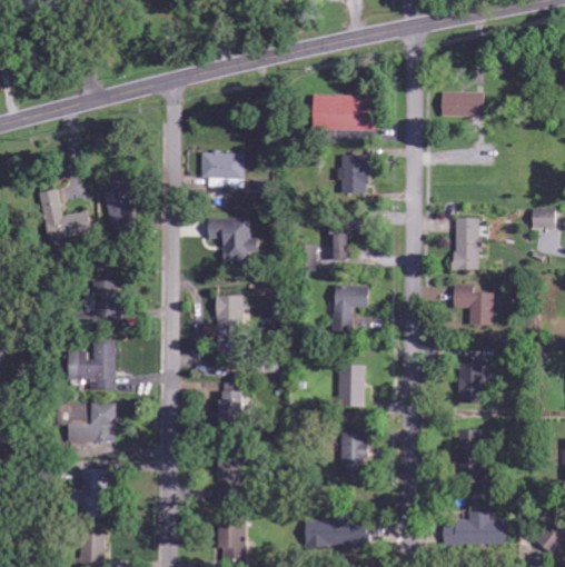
[(483,116),(483,91),(440,91),(440,115),(483,116)]
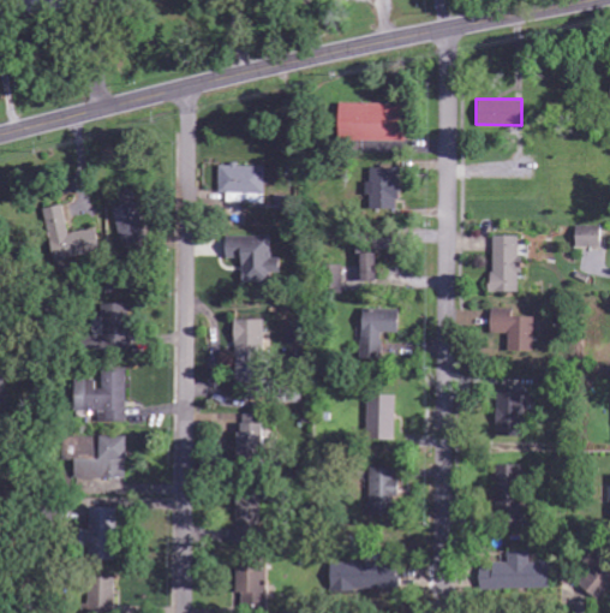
[(404,141),(405,102),(339,101),(338,140),(404,141)]
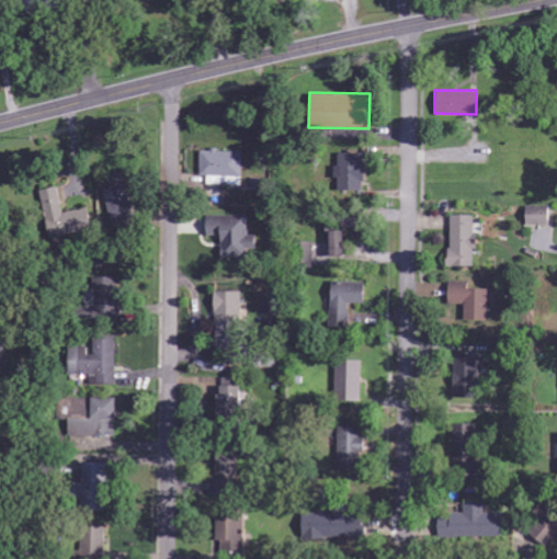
[(199,149),(197,174),(205,175),(204,183),(239,184),(240,150),(199,149)]
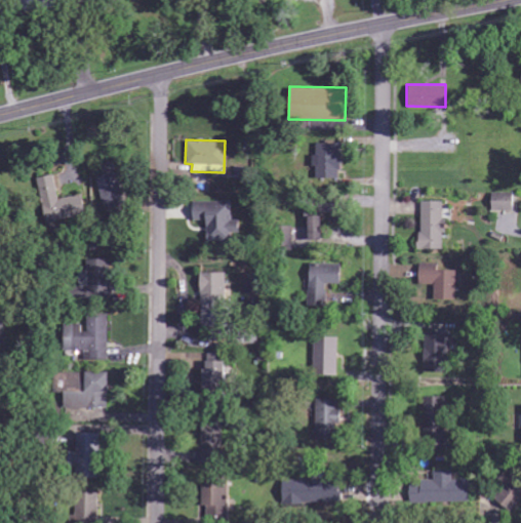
[(339,177),(339,143),(315,142),(315,154),(313,154),(312,177),(339,177)]
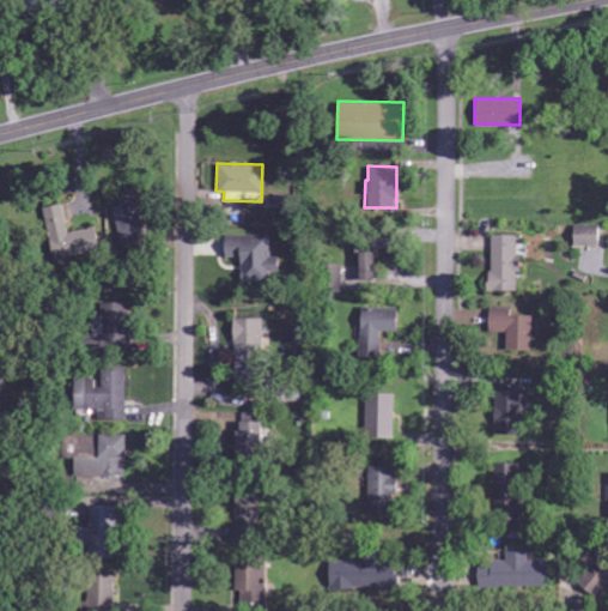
[(144,240),(133,200),(109,207),(120,247),(144,240)]
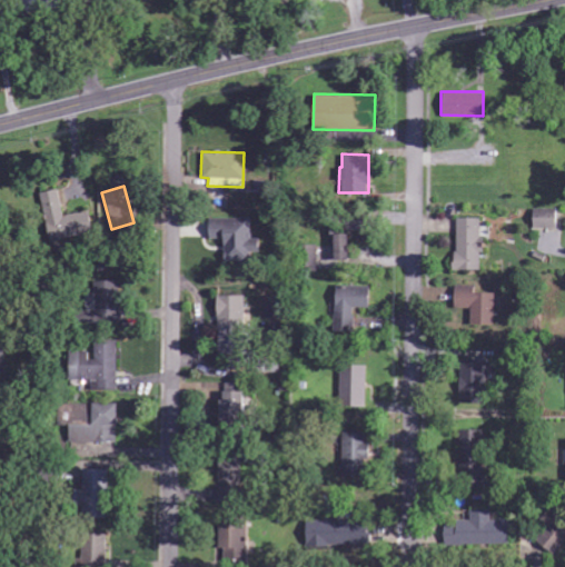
[(41,191),(48,239),(92,232),(89,210),(61,215),(58,189),(41,191)]
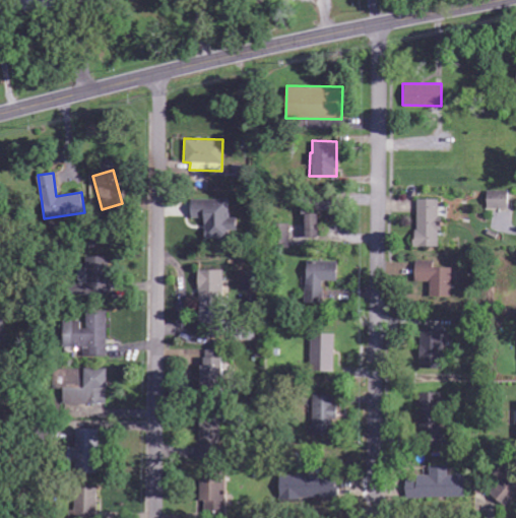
[(485,206),(507,206),(507,190),(486,190),(485,206)]
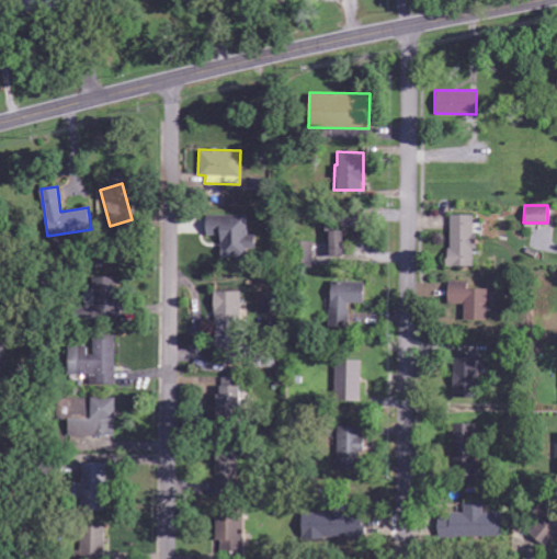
[(219,235),(219,255),(253,255),(253,235),(245,235),(245,215),(206,214),(206,235),(219,235)]
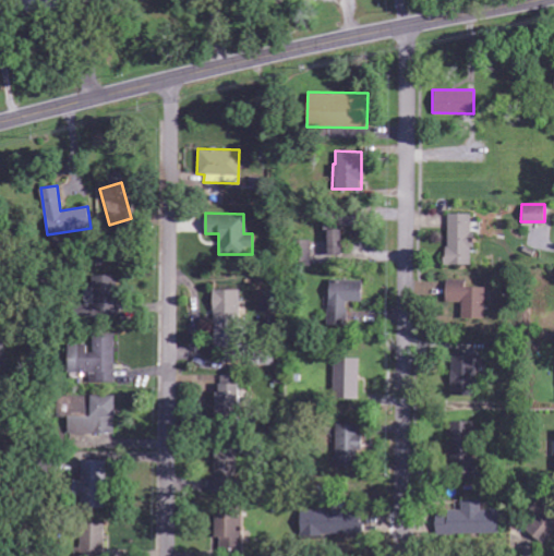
[(445,213),(445,264),(469,264),(469,248),(471,248),(470,213),(445,213)]
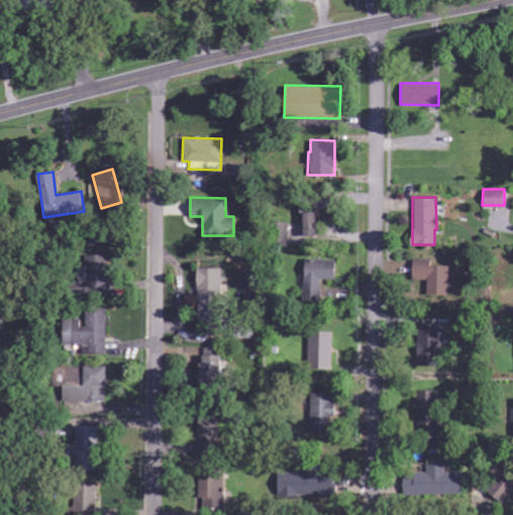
[(301,202),(302,235),(317,234),(316,211),(333,211),(333,201),(301,202)]
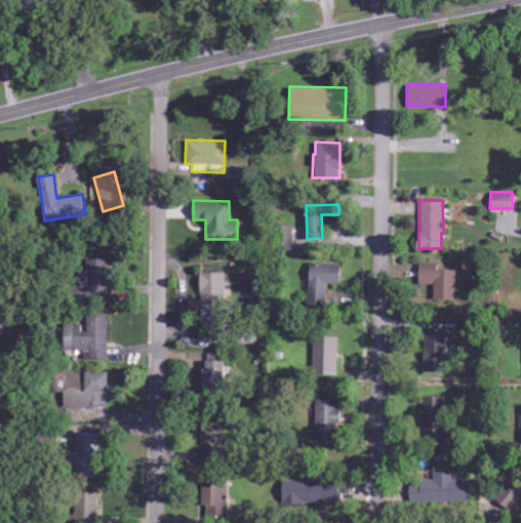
[(289,225),(278,226),(279,245),(289,245),(289,225)]
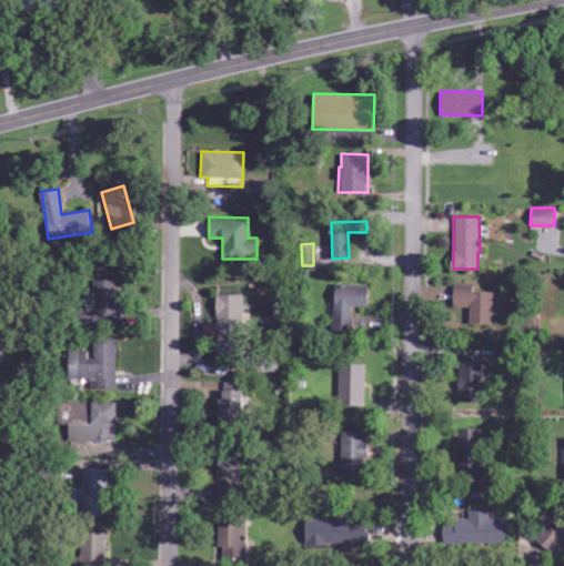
[(117,280),(97,281),(98,323),(118,322),(117,280)]
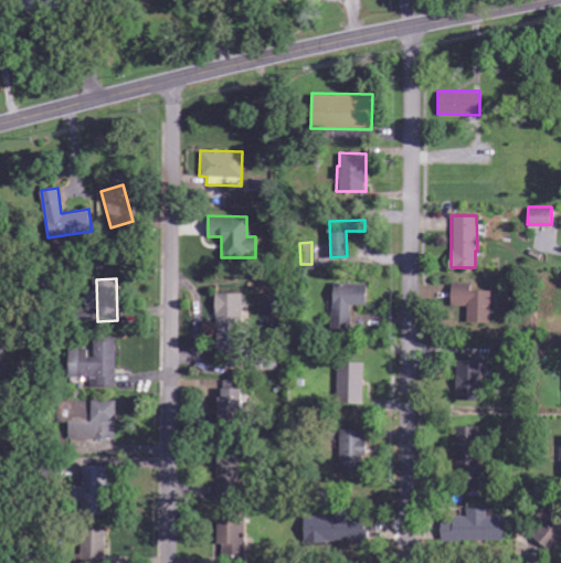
[(366,284),(332,282),(331,329),(348,329),(349,304),(364,305),(366,284)]
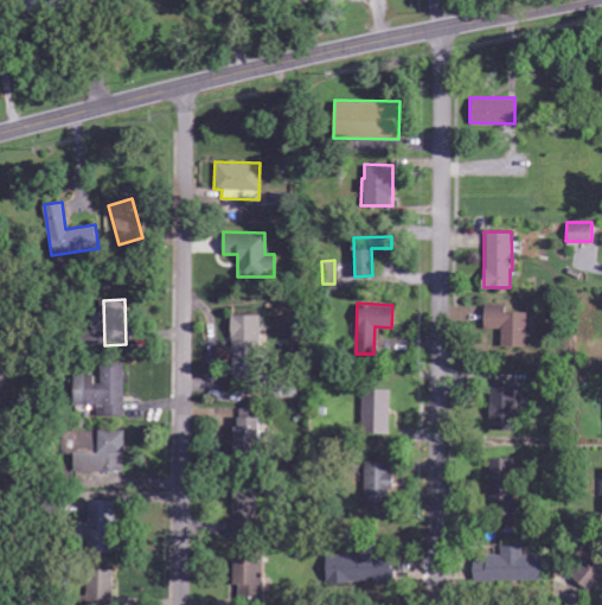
[(526,312),(504,312),(504,304),(482,303),(482,328),(500,328),(499,345),(525,345),(526,312)]
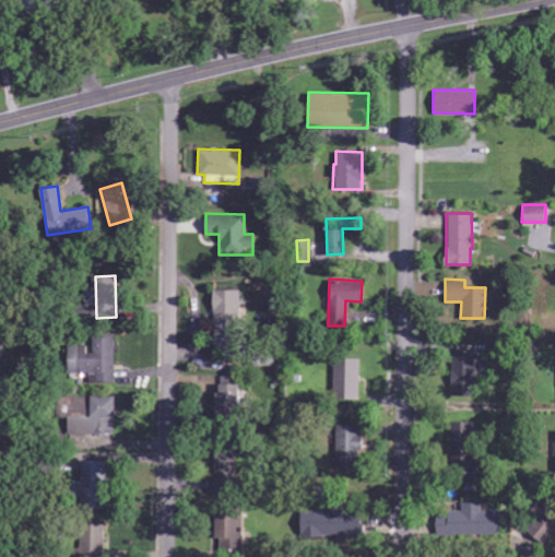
[(211,289),(212,346),(240,346),(238,289),(211,289)]
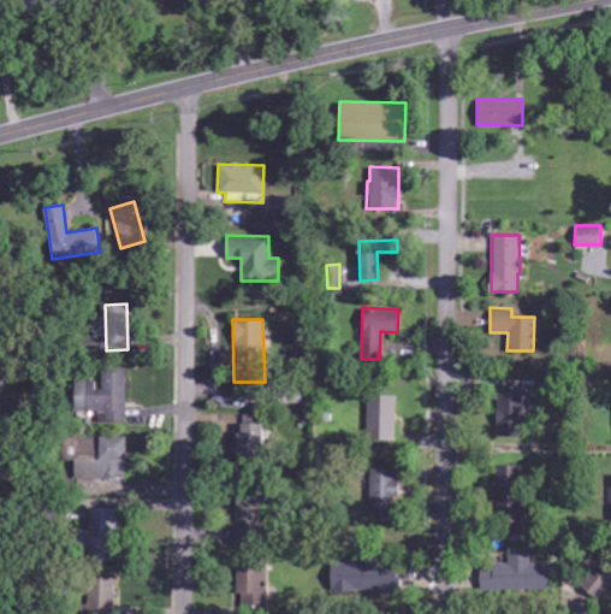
[(96,421),(124,421),(124,370),(96,370),(98,381),(73,381),(73,409),(95,409),(96,421)]
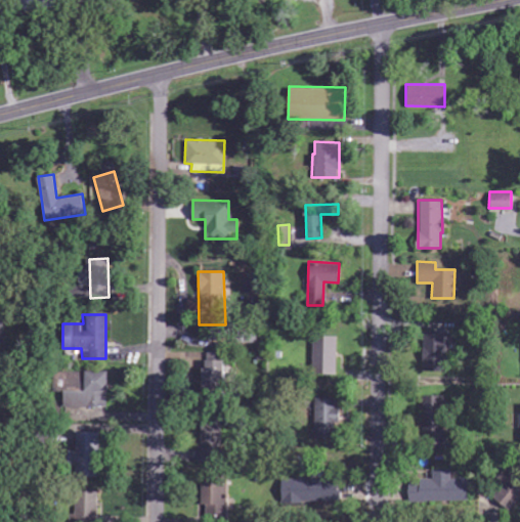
[(445,371),(446,330),(422,330),(421,370),(445,371)]
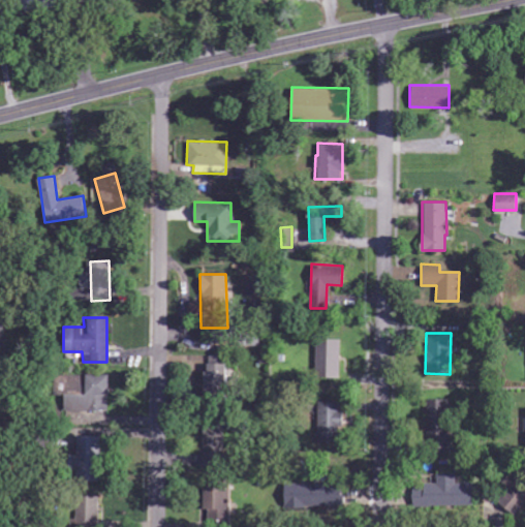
[(313,376),(337,377),(338,339),(314,339),(313,376)]
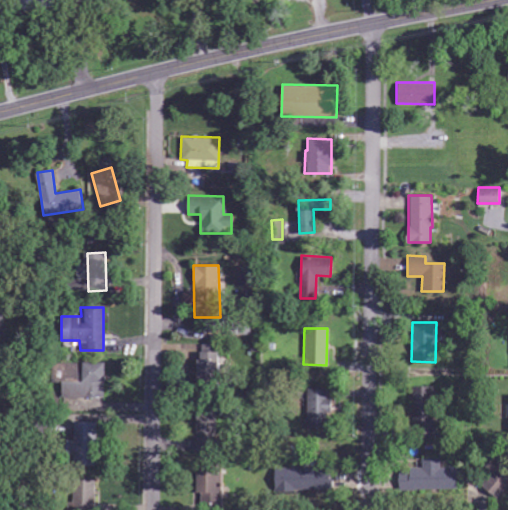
[(198,382),(215,382),(216,344),(198,344),(198,382)]
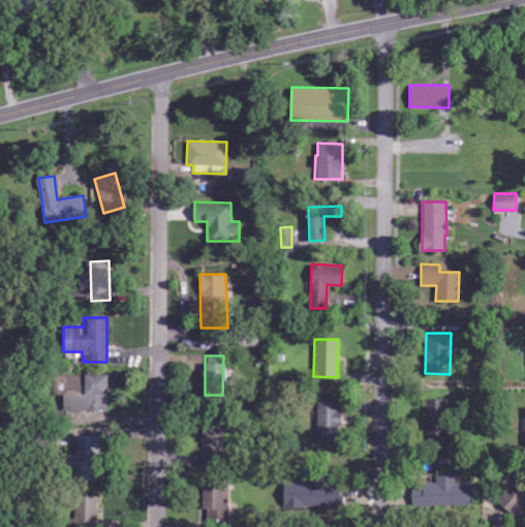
[(63,395),(63,411),(107,410),(107,373),(85,374),(86,394),(63,395)]
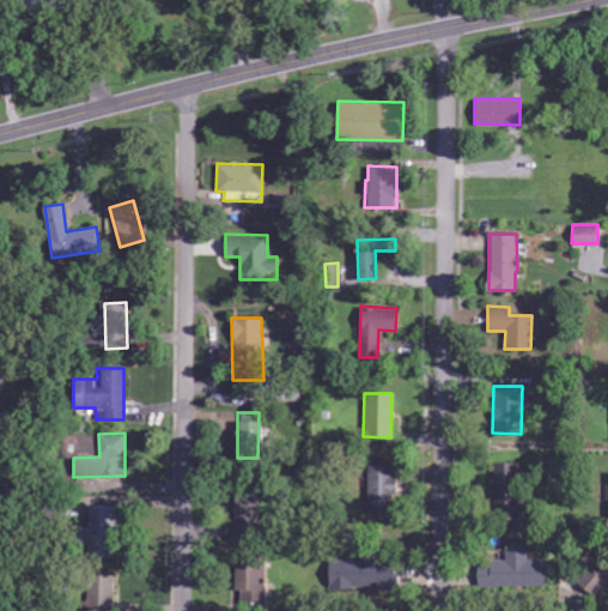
[(98,455),(97,434),(68,435),(70,457),(98,455)]
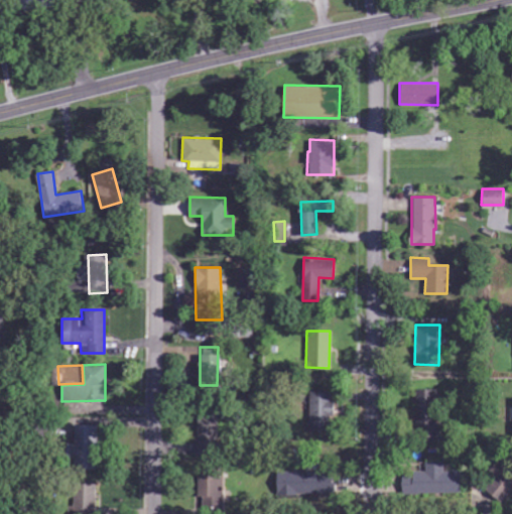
[(436,389),(415,389),(414,430),(435,431),(436,389)]
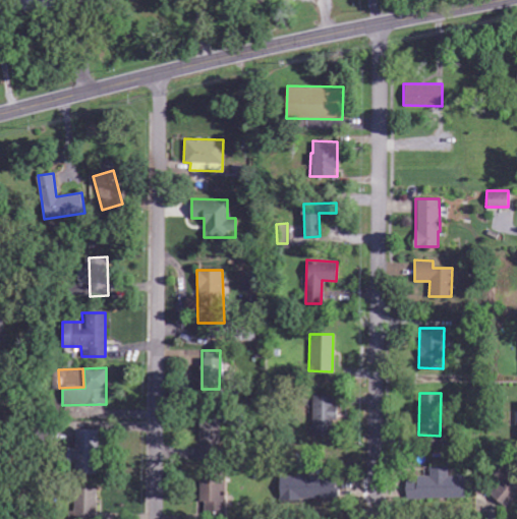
[(311,436),(335,435),(334,403),(333,403),(333,395),(311,395),(311,436)]
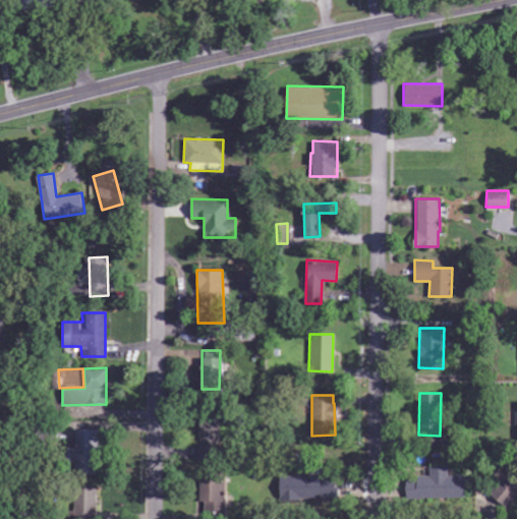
[(198,449),(218,449),(218,420),(199,420),(198,449)]
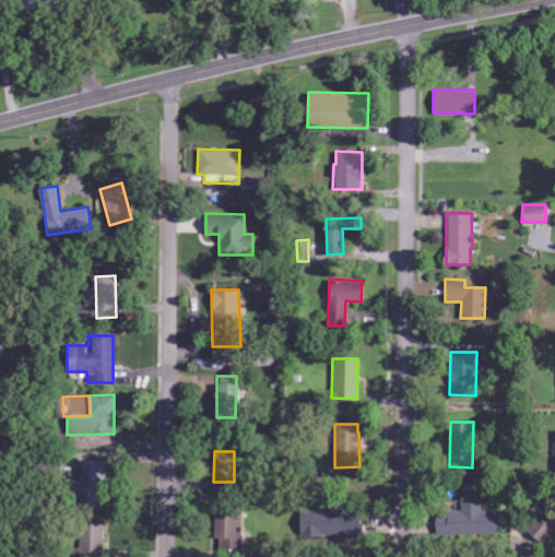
[(79,461),(80,508),(104,507),(103,460),(79,461)]
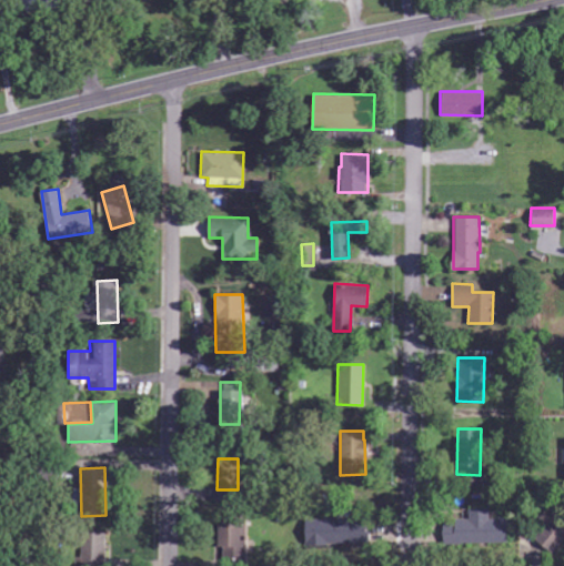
[(563,514),(557,509),(554,514),(542,506),(534,517),(542,522),(532,538),(553,552),(563,535),(563,514)]
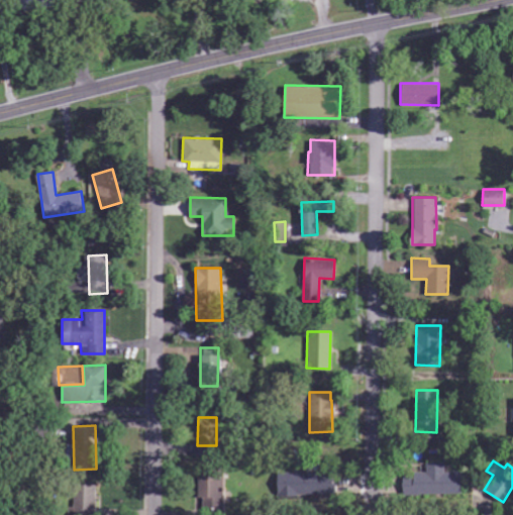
[(460,494),(459,472),(442,472),(442,462),(424,462),(424,473),(401,473),(402,495),(460,494)]
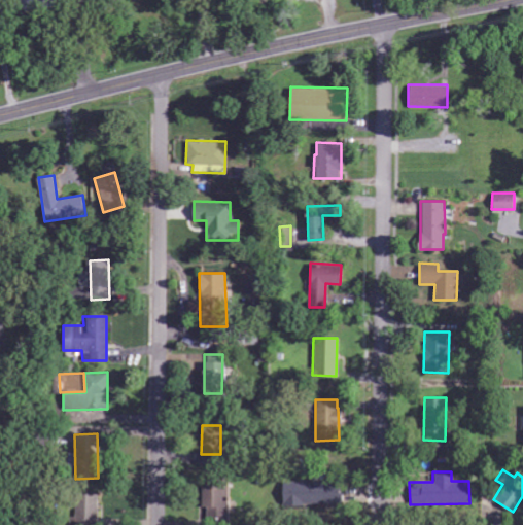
[(282,481),(282,504),(340,504),(340,481),(282,481)]
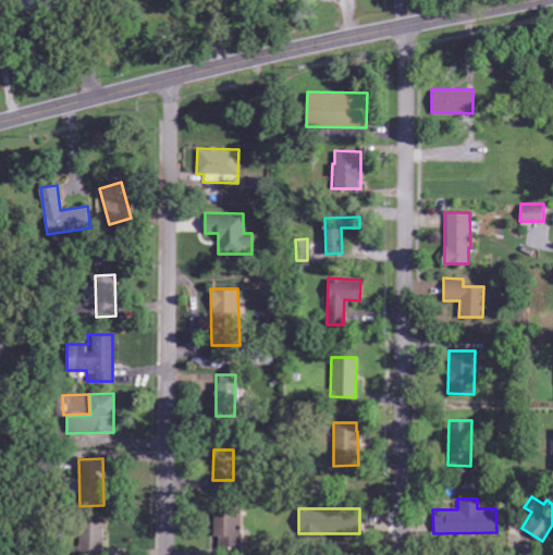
[(240,513),(217,514),(218,553),(242,553),(240,513)]
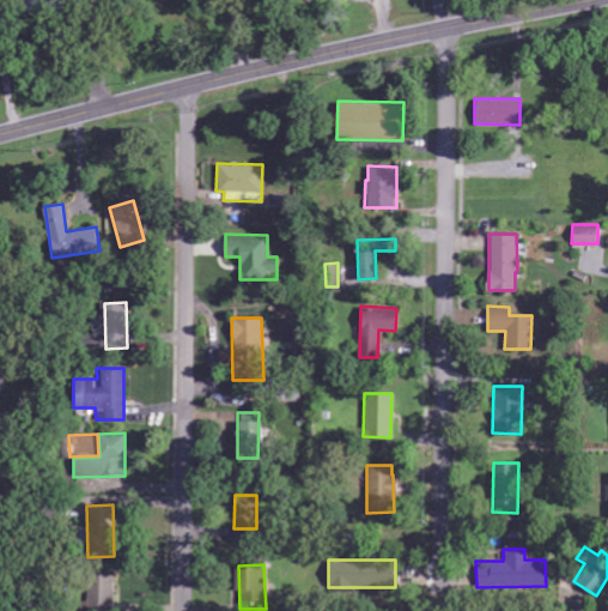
[(113,574),(89,573),(87,610),(111,610),(113,574)]
